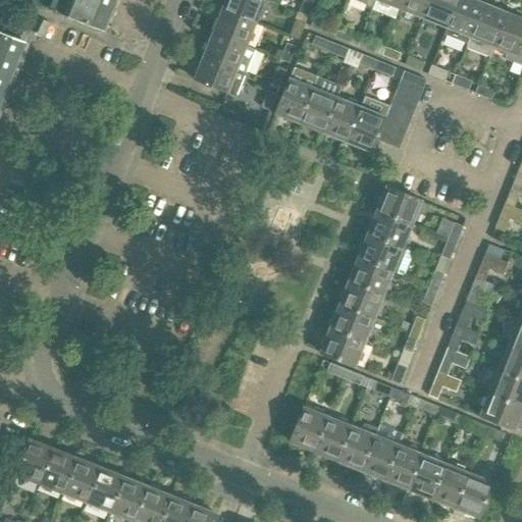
[(57,12),(103,30),(114,0),(49,0),(46,10),(56,14),(57,12)]
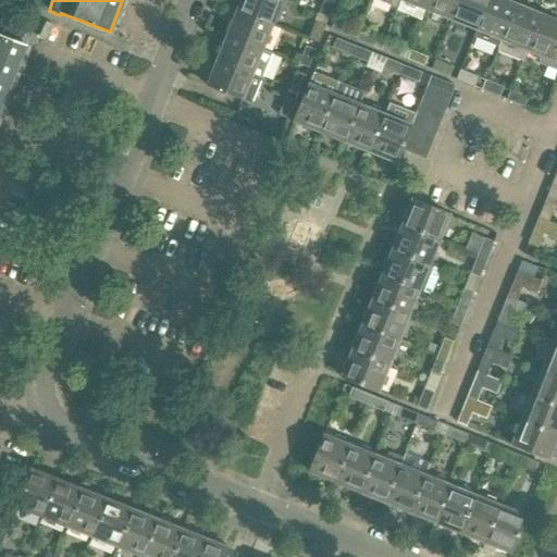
[(242,0),(238,10),(273,24),(283,0),(242,0)]
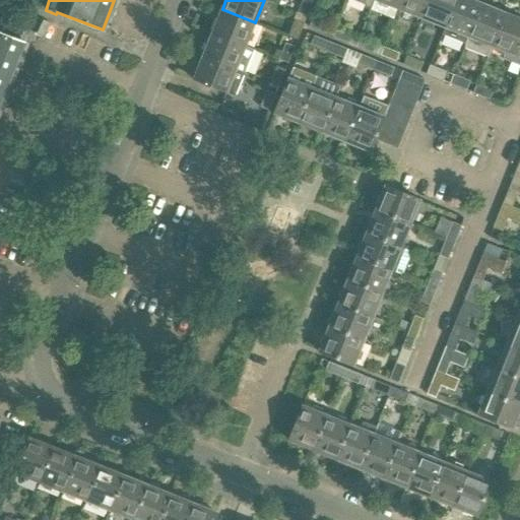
[(302,0),(297,12),(306,16),(312,0),(302,0)]
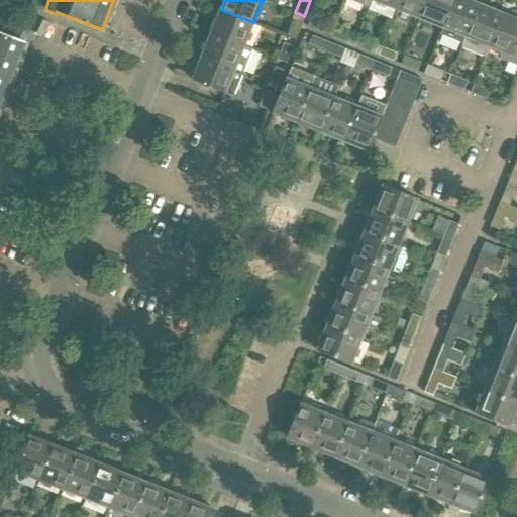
[(344,0),(344,1),(368,11),(372,0),(344,0)]
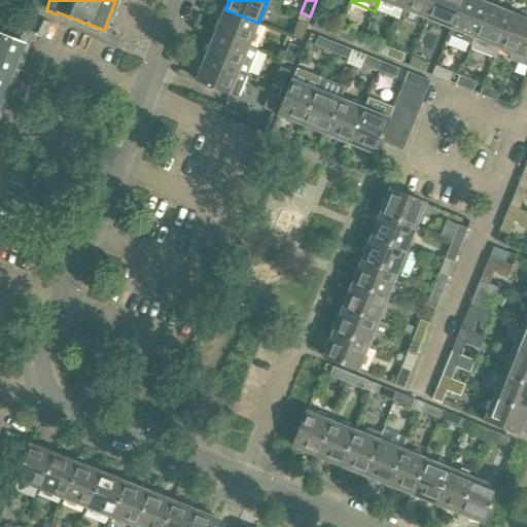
[(408,0),(406,7),(429,16),(435,0),(408,0)]
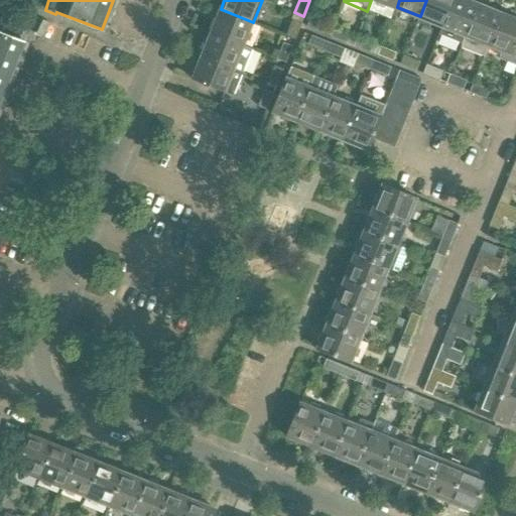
[(426,0),(420,16),(442,25),(443,26),(454,0),(426,0)]
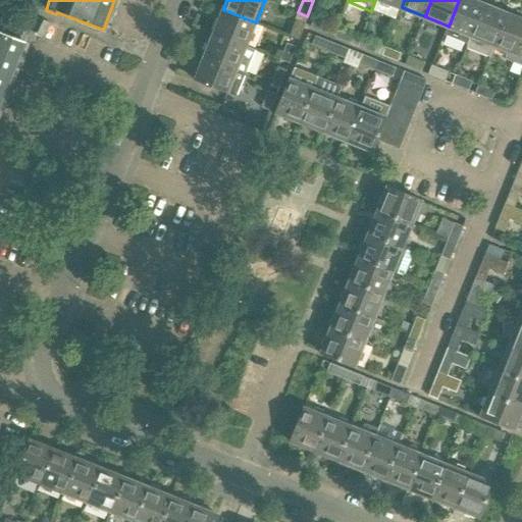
[(444,35),(467,45),(468,45),(484,4),(473,0),(459,0),(449,27),(448,25),(444,35)]
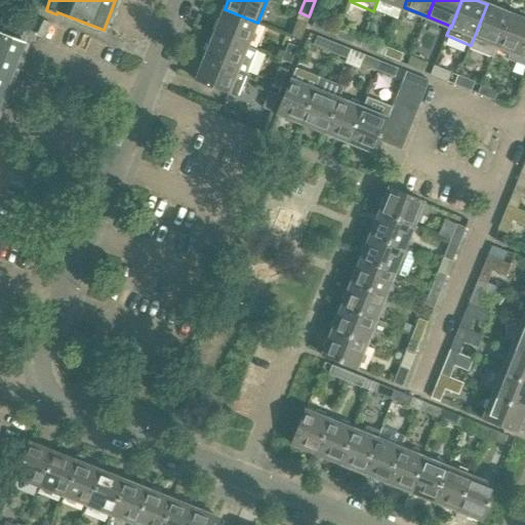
[(471,45),(470,45),(468,49),(491,58),(496,44),(498,45),(511,13),(487,4),(471,45)]
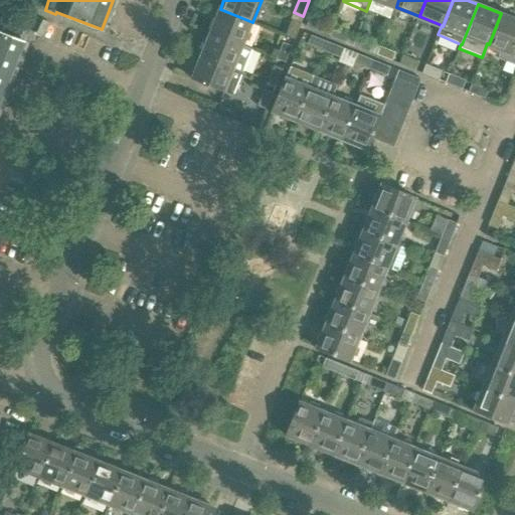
[(220,9),(211,32),(243,45),(252,22),(220,9)]
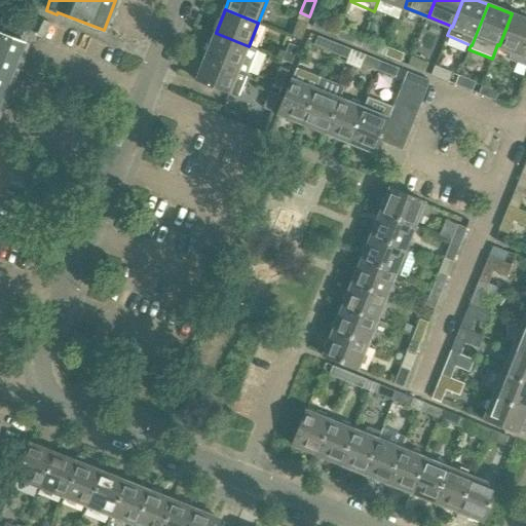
[(499,45),(512,50),(508,60),(525,67),(525,19),(512,13),(499,45)]
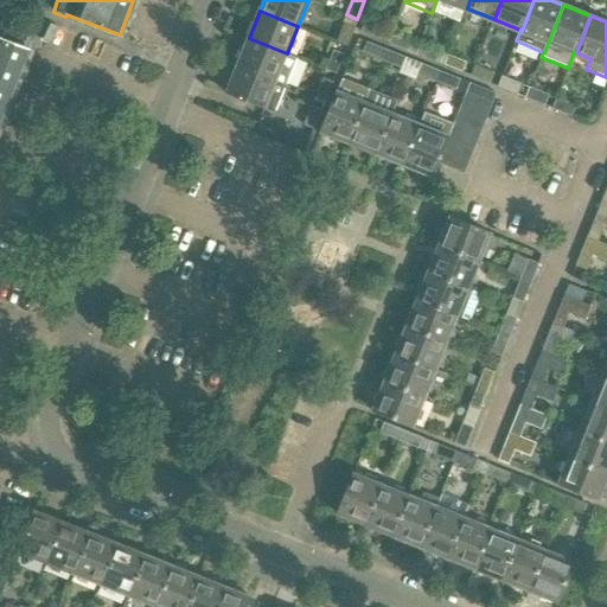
[(366,20),(362,31),(390,42),(394,32),(366,20)]
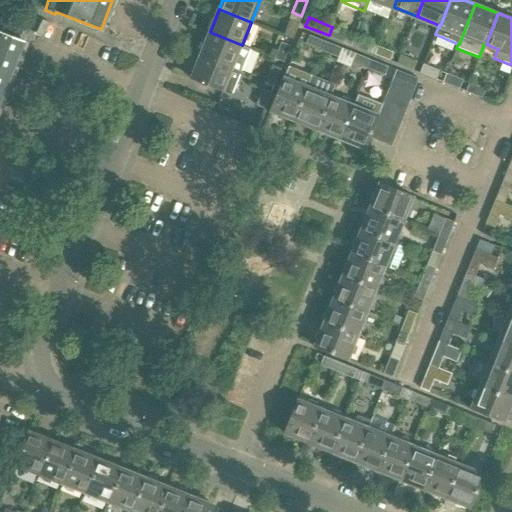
[(299,22),(290,18),(283,35),(292,39),(299,22)]
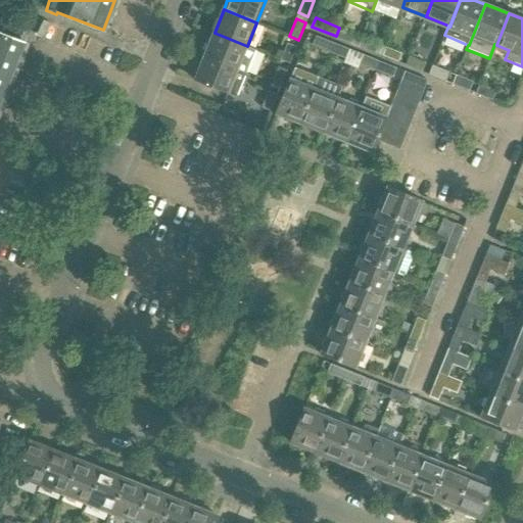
[(339,28),(336,36),(360,46),(363,37),(339,28)]
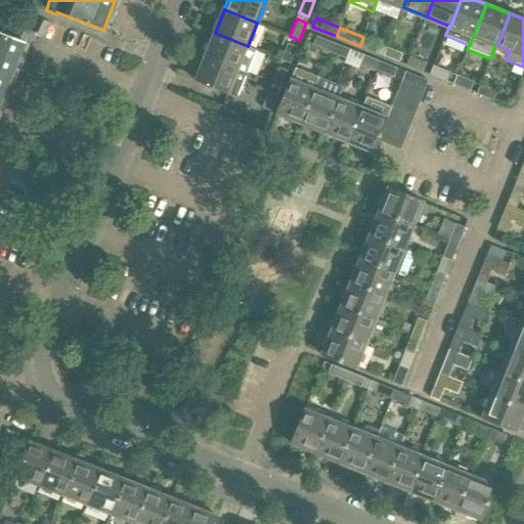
[(0,99),(26,35),(25,32),(23,31),(19,30),(16,30),(13,32),(11,36),(0,31),(0,99)]
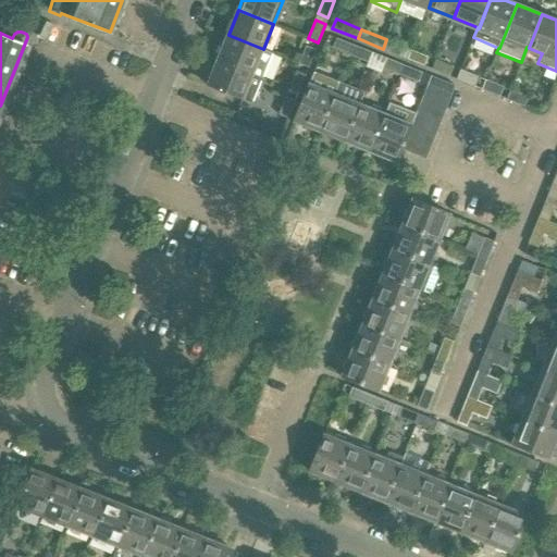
[(229,35),(218,60),(262,77),(272,53),(263,49),(229,35)]
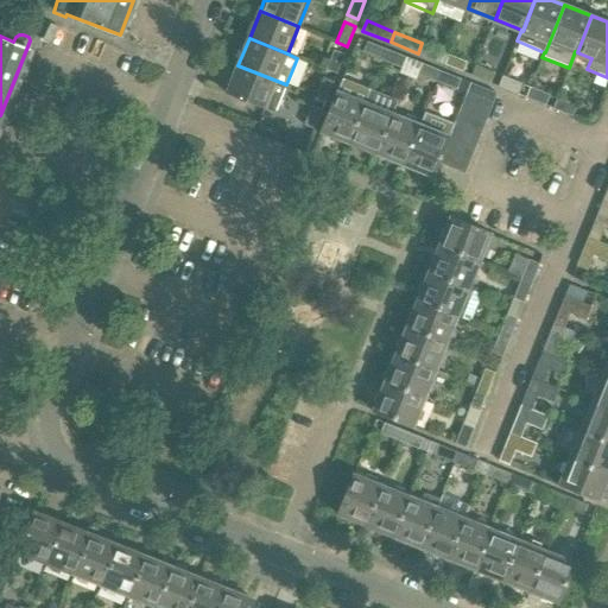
[(367,42),(363,52),(384,61),(387,50),(367,42)]
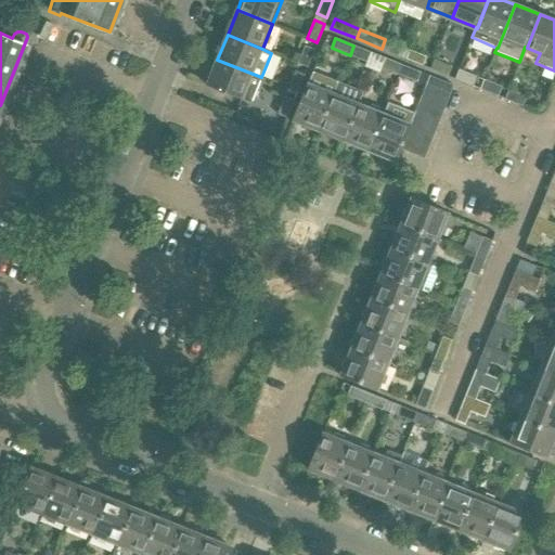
[(385,39),(382,49),(407,59),(410,49),(385,39)]
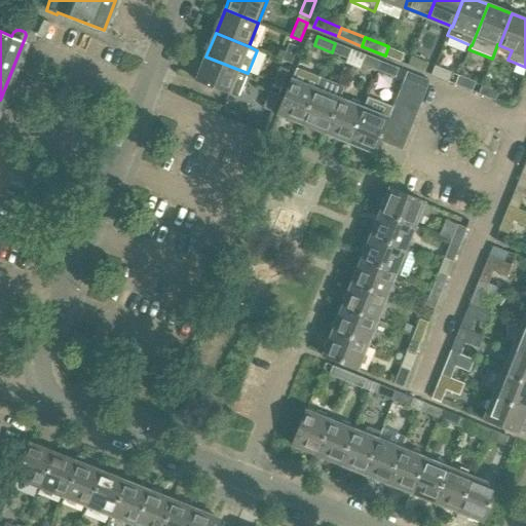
[(298,46),(289,42),(282,60),(291,64),(298,46)]
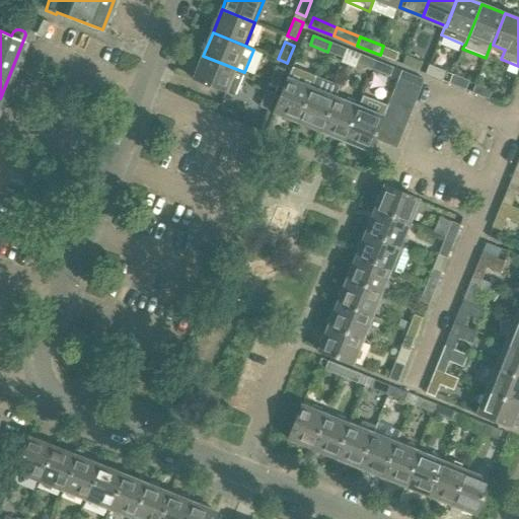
[(330,43),(327,52),(351,61),(354,52),(330,43)]
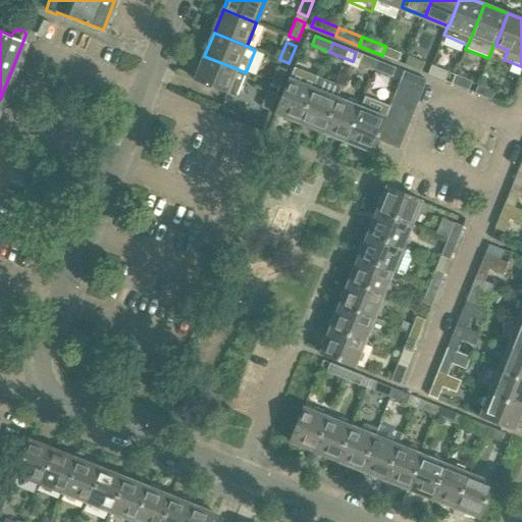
[(403,53),(385,46),(382,55),(399,61),(403,53)]
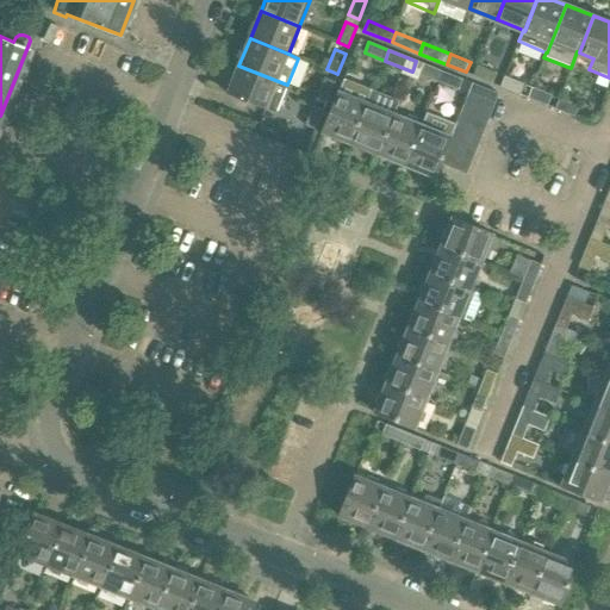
[(416,61),(412,72),(440,82),(443,72),(416,61)]
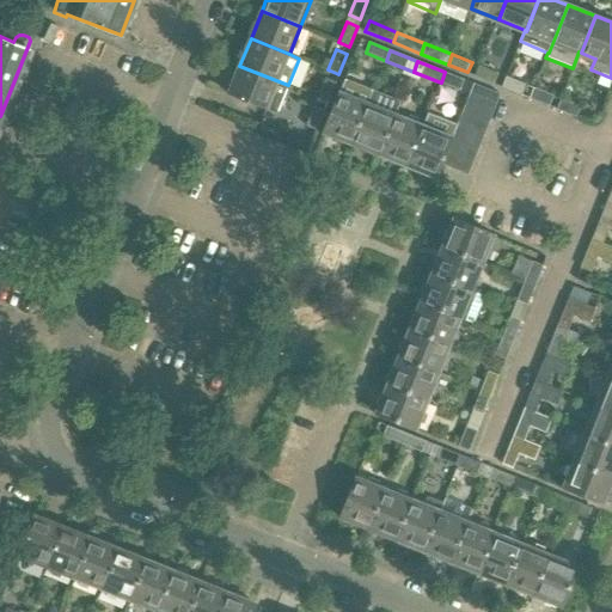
[(500,73),(479,65),(476,75),(495,84),(500,73)]
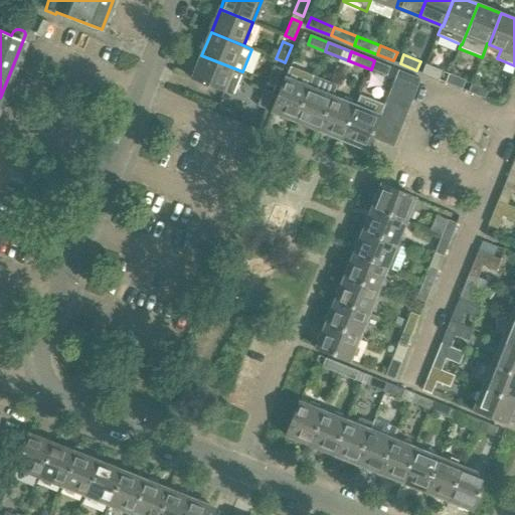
[(201,55),(192,78),(224,92),(232,95),(242,71),(201,55)]
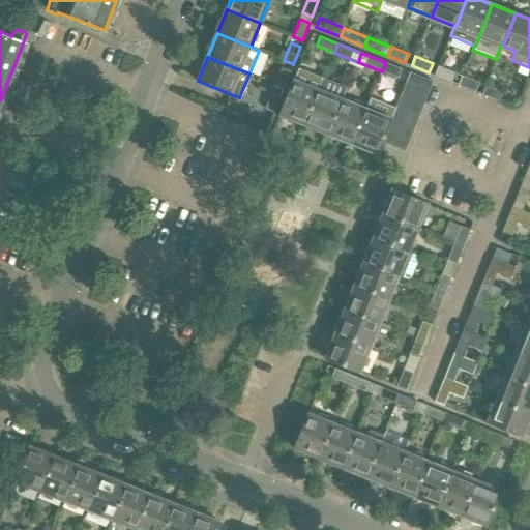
[(385,62),(382,71),(398,79),(402,69),(385,62)]
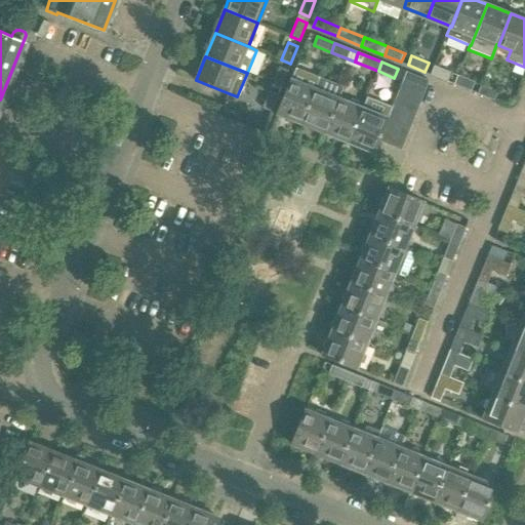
[(448,81),(452,72),(435,65),(432,74),(448,81)]
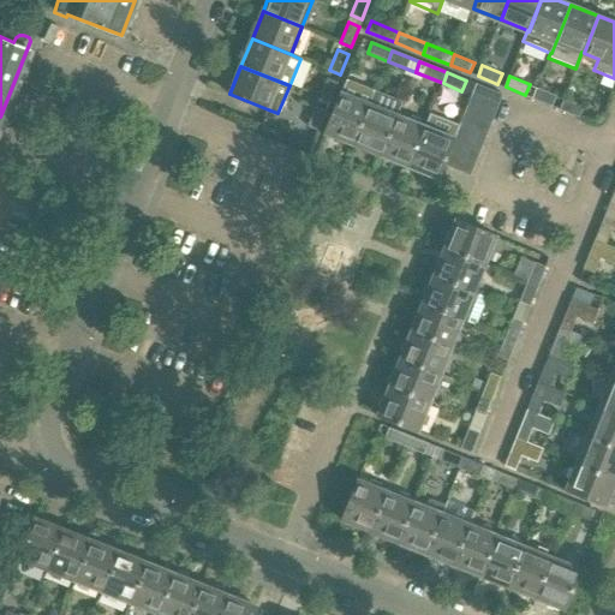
[(338,82),(327,78),(318,97),(329,102),(338,82)]
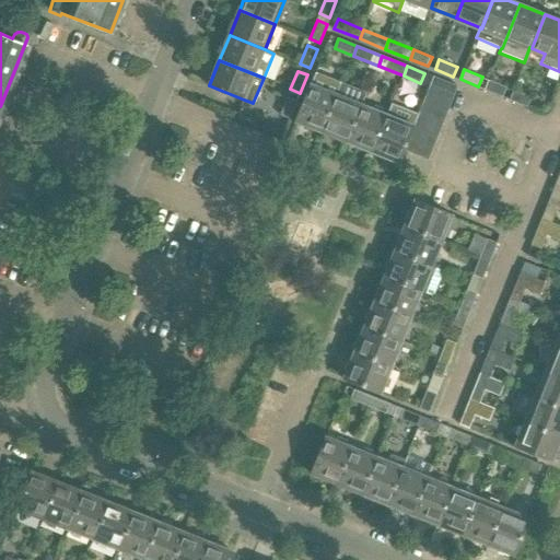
[(315,73),(296,120),(308,125),(307,128),(319,133),(321,131),(323,131),(337,95),(342,83),(315,73)]
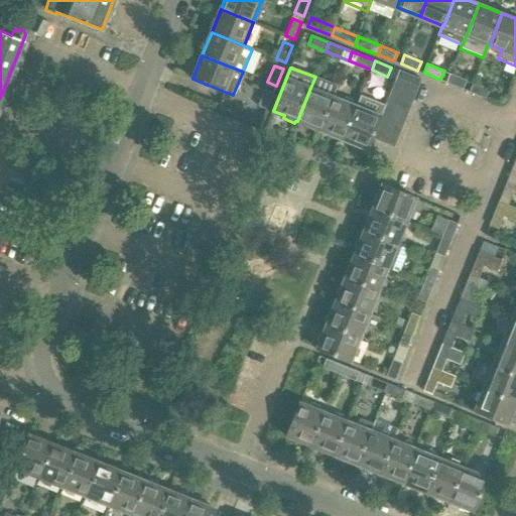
[(399,71),(394,83),(417,92),(422,80),(399,71)]
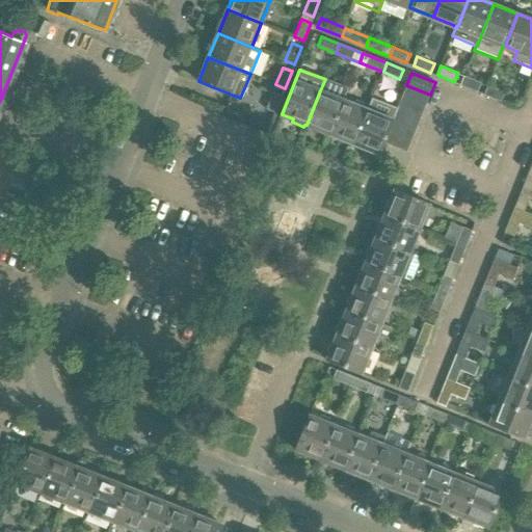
[(482,82),(464,76),(461,85),(478,91),(482,82)]
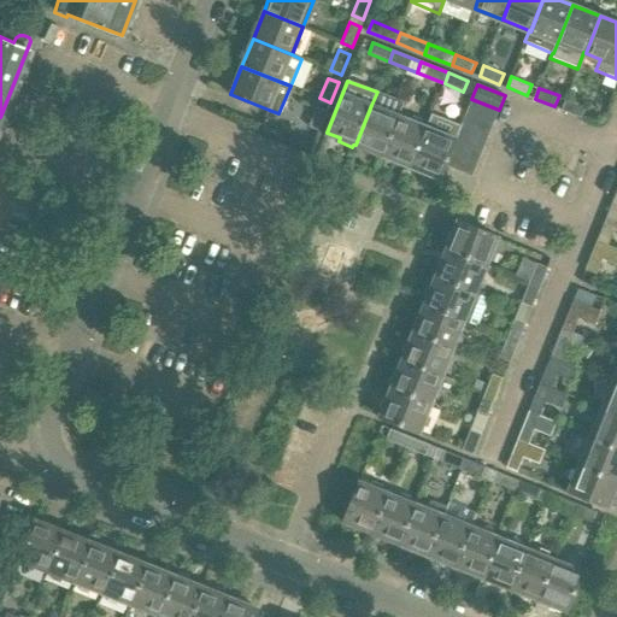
[(371,105),(356,145),(368,150),(366,152),(380,158),(381,154),(385,156),(400,116),(405,104),(377,92),(371,105)]
